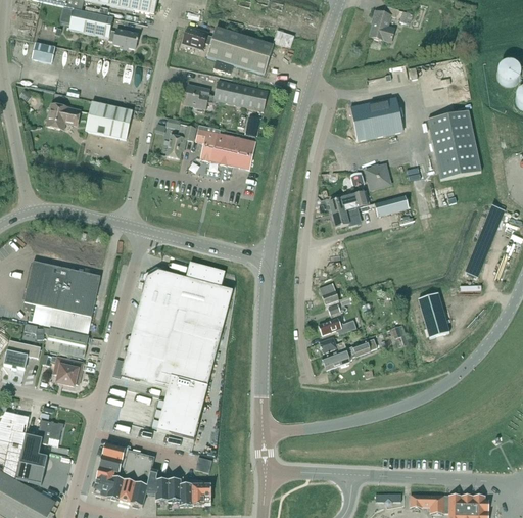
[(46,0),(84,8),(85,0),(46,0)]
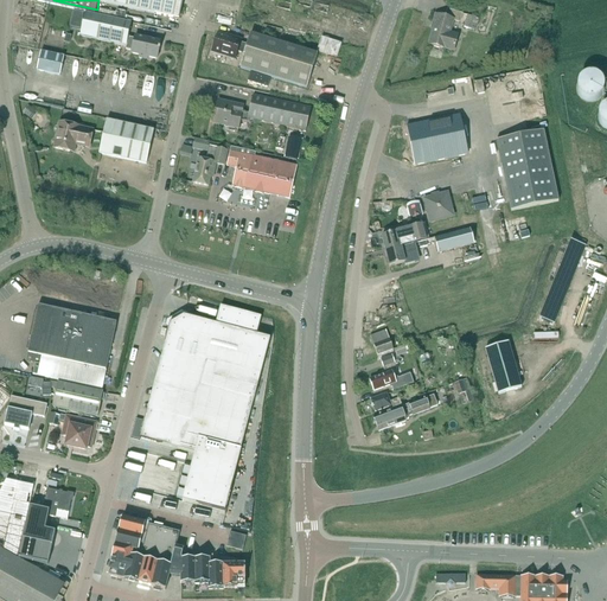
[(115,0),(179,14),(181,0),(115,0)]
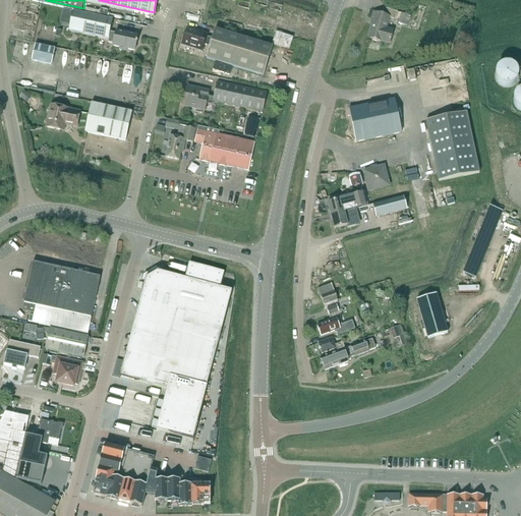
[(402,9),(398,19),(408,22),(414,3),(409,2),(407,10),(402,9)]
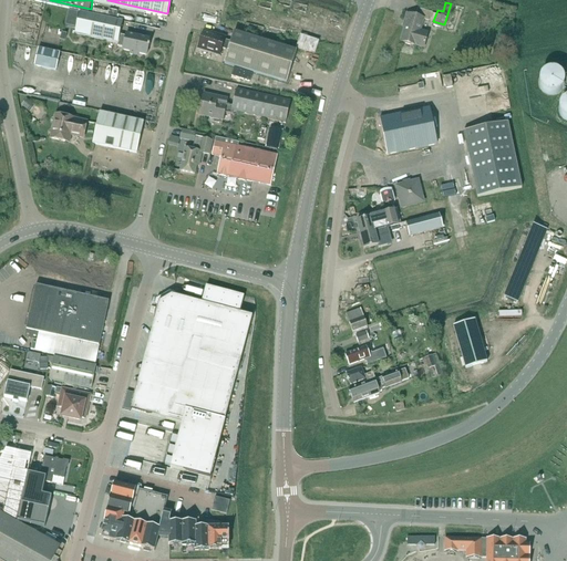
[(408,18),(401,38),(415,42),(415,41),(424,44),(430,28),(421,26),(423,14),(430,17),(432,9),(419,4),(416,12),(408,9),(405,17),(408,18)]
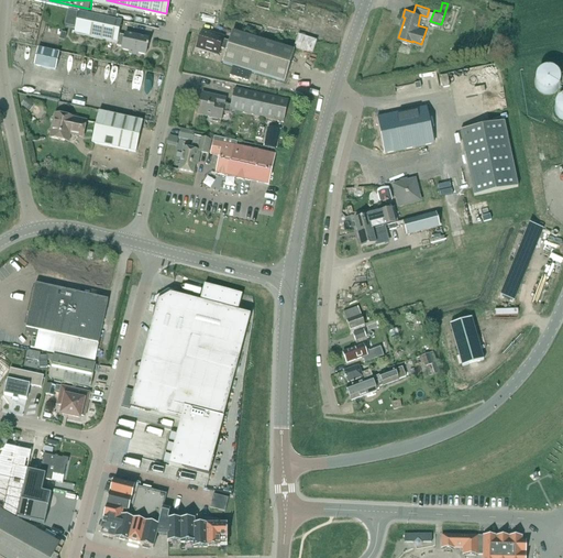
[(79,8),(75,30),(118,39),(119,30),(122,17),(79,8)]
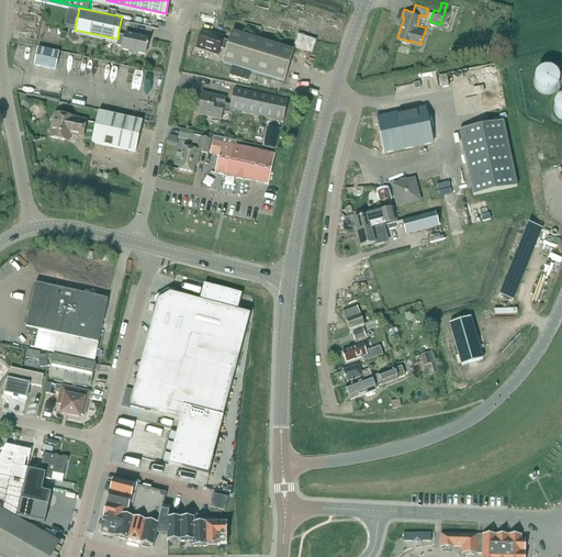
[(202,26),(197,44),(218,51),(221,44),(226,46),(229,37),(223,35),(224,33),(202,26)]
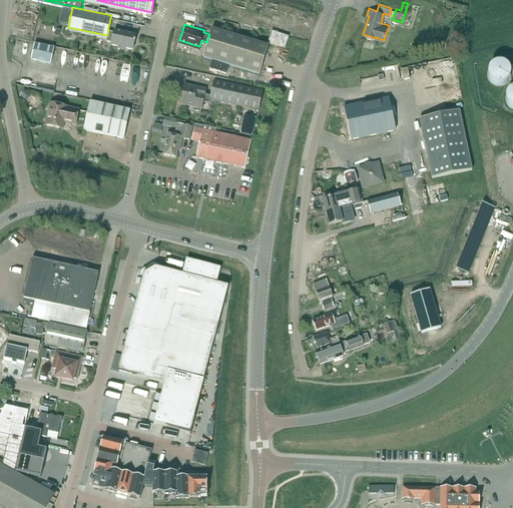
[(213,24),(204,53),(261,71),(270,42),(213,24)]
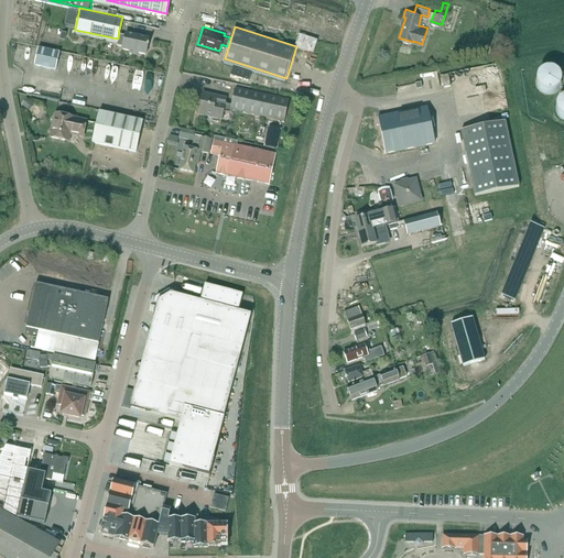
[(119,30),(118,39),(117,42),(123,43),(122,45),(130,47),(129,50),(138,51),(138,48),(147,51),(150,34),(126,29),(126,32),(119,30)]
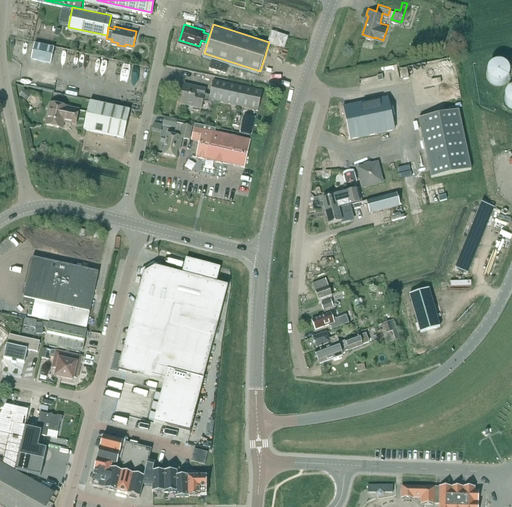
[(271,27),(268,39),(285,44),(288,33),(271,27)]
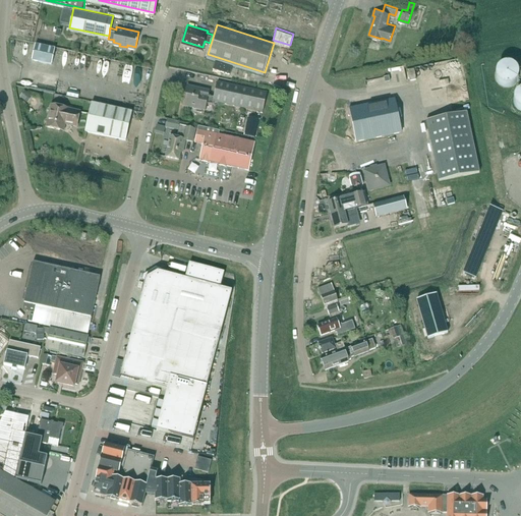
[(36,41),(32,57),(52,61),(55,45),(36,41)]
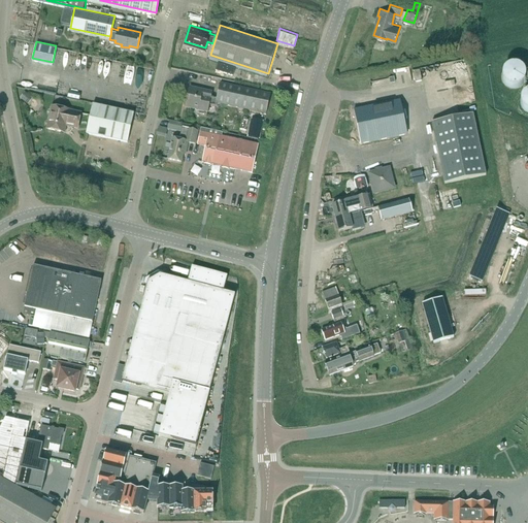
[(527,79),(527,70),(526,67),(524,65),(522,64),(519,63),(516,63),(513,64),(510,66),(508,68),(506,70),(505,73),(505,76),(506,78),(507,82),(509,84),(512,86),(515,87),(518,87),(521,87),(523,86),(526,84),(527,82),(527,79)]
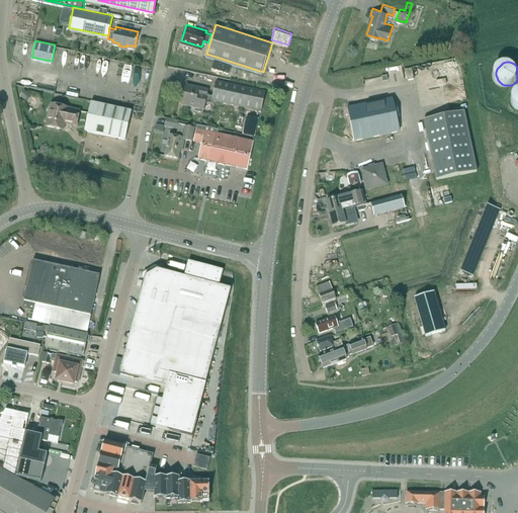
[(217,77),(213,92),(212,97),(261,108),(266,89),(217,77)]
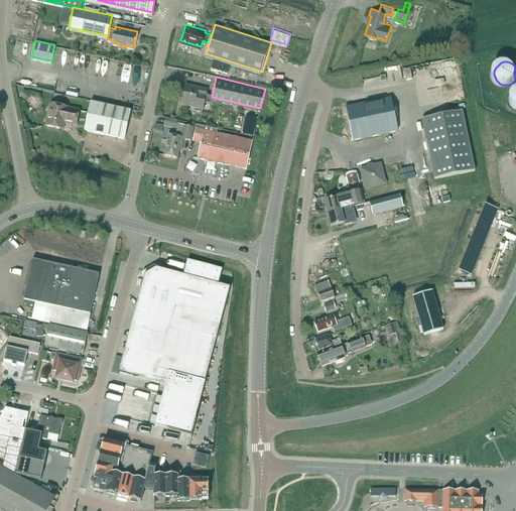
[(212,97),(213,92),(208,91),(209,86),(186,81),(181,100),(203,105),(205,99),(211,100),(212,97)]
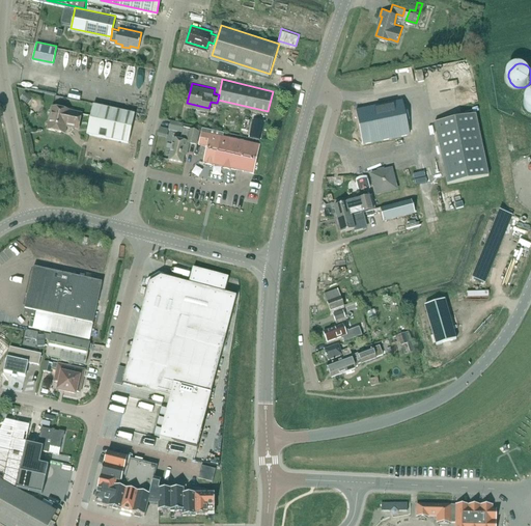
[(25,88),(20,94),(28,101),(33,94),(25,88)]
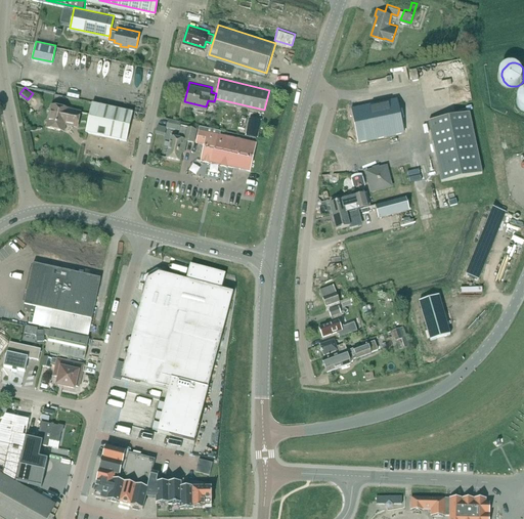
[(352,104),(351,104),(359,139),(404,130),(397,95),(352,104)]
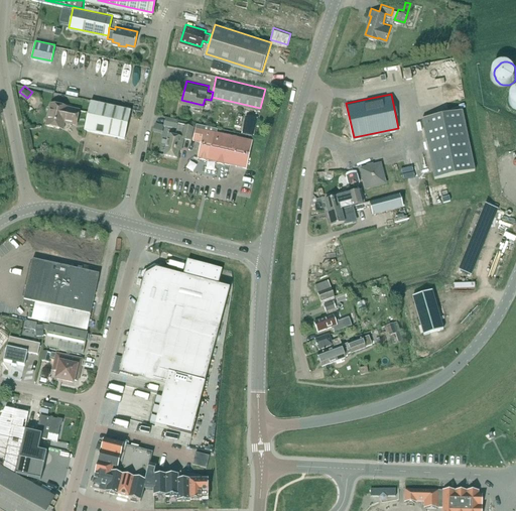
[(91,99),(85,127),(125,136),(131,107),(91,99)]
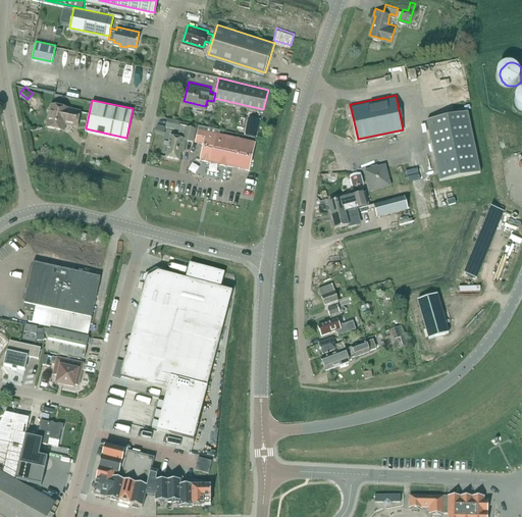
[(52,102),(47,123),(63,127),(65,119),(68,120),(68,121),(77,123),(81,108),(68,106),(68,105),(52,102)]
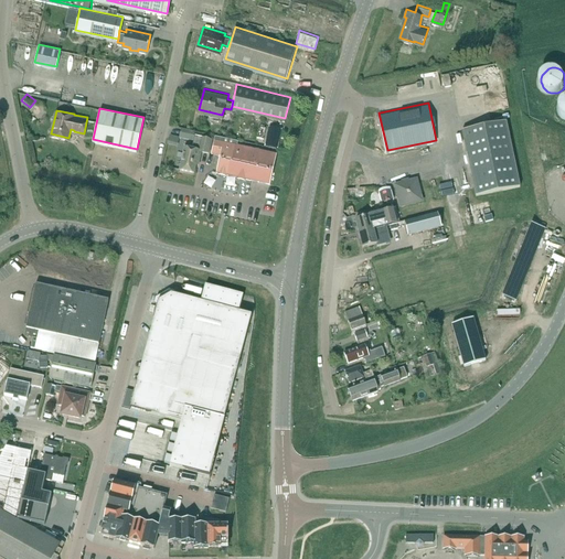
[(507,117),(462,126),(477,192),(520,183),(507,117)]
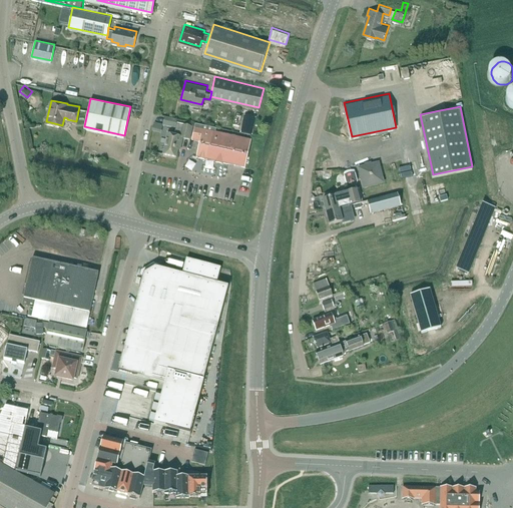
[(177,116),(165,114),(164,121),(176,123),(177,116)]
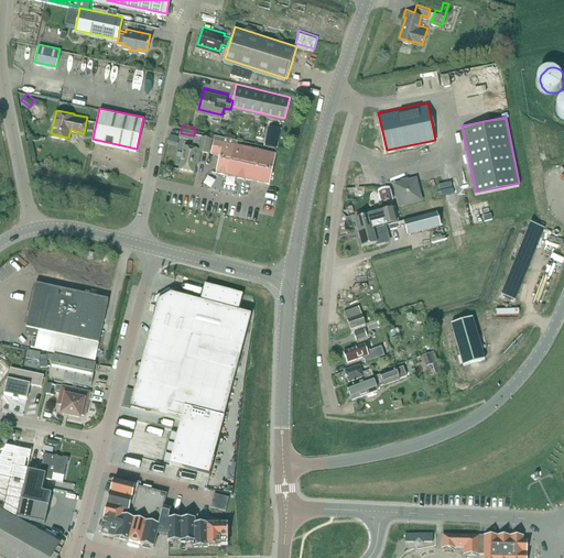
[(277,150),(237,142),(238,137),(215,131),(212,150),(220,152),(216,168),(270,181),(277,150)]
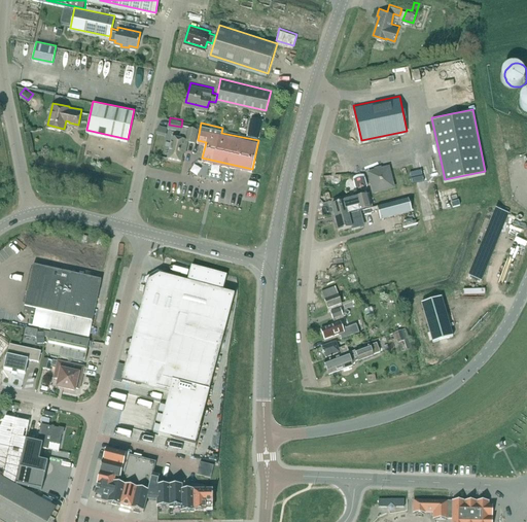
[(173,134),(168,154),(181,158),(183,150),(185,150),(188,138),(196,140),(198,128),(182,124),(180,136),(173,134)]
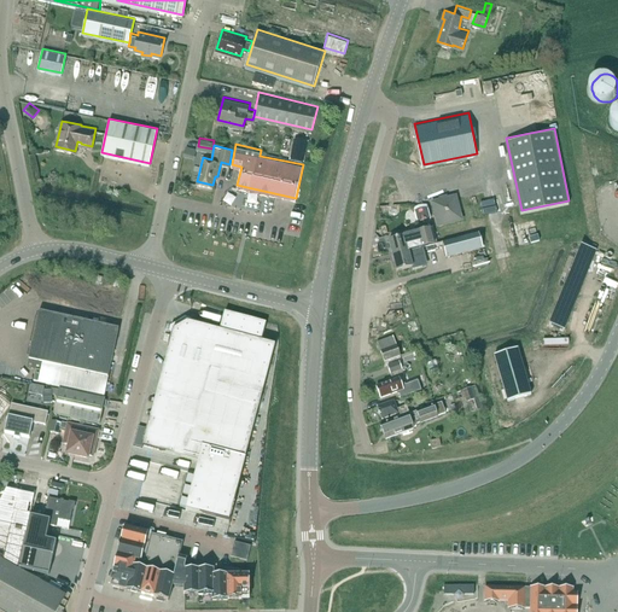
[(462,216),(462,215),(468,213),(472,226),(487,222),(477,186),(464,190),(467,205),(460,207),(456,192),(448,194),(448,193),(441,194),(441,197),(432,198),(438,222),(462,216)]
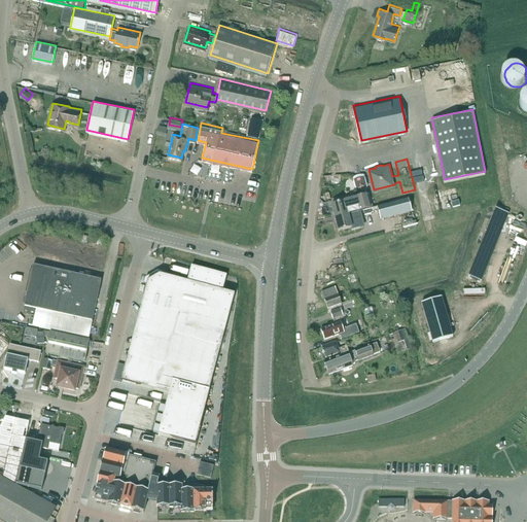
[(345,198),(331,201),(335,214),(360,208),(363,207),(371,205),(366,192),(356,194),(345,197),(345,198)]
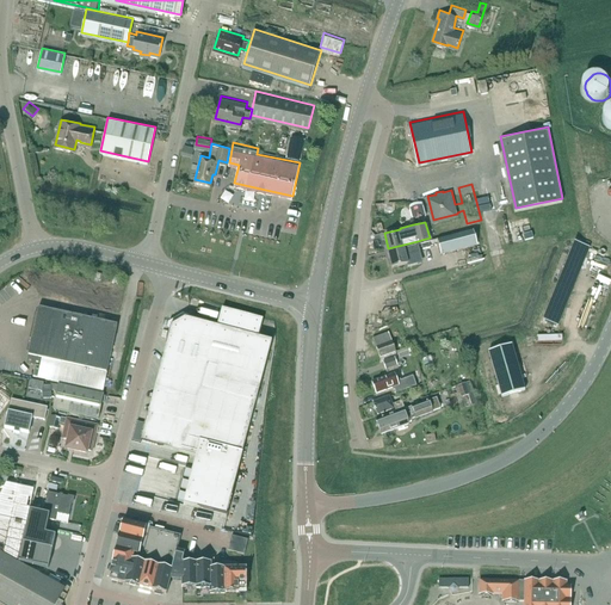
[(474,226),(438,235),(442,251),(477,241),(474,226)]
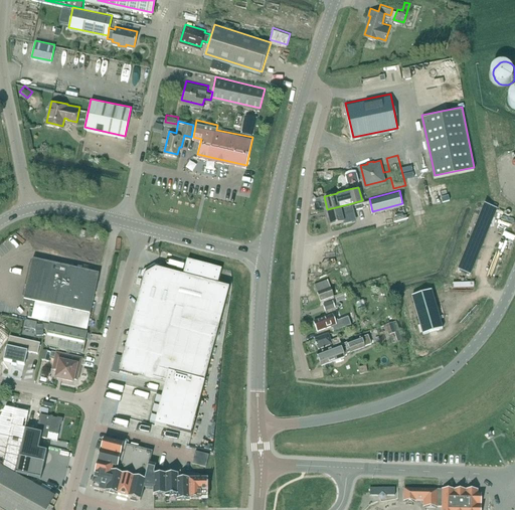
[(352,203),(327,209),(331,222),(343,219),(344,221),(352,219),(350,209),(353,208),(352,203)]
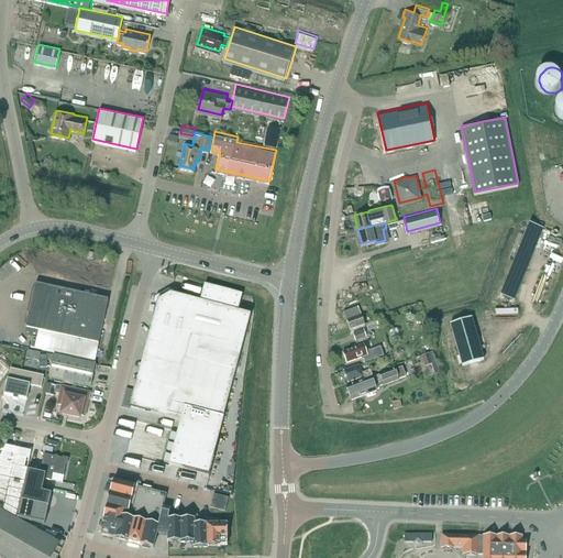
[(35,280),(26,324),(39,327),(37,334),(33,334),(31,343),(95,358),(109,295),(35,280)]
